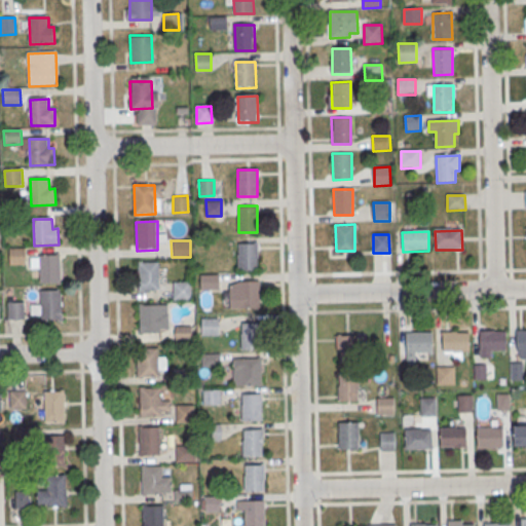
[(237,243),(257,243),(257,270),(237,270),(237,243)]
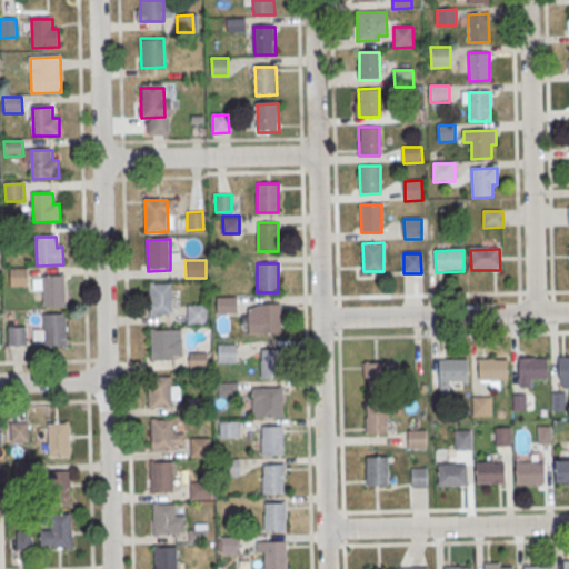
[(10,269),(28,269),(29,288),(11,288),(10,269)]
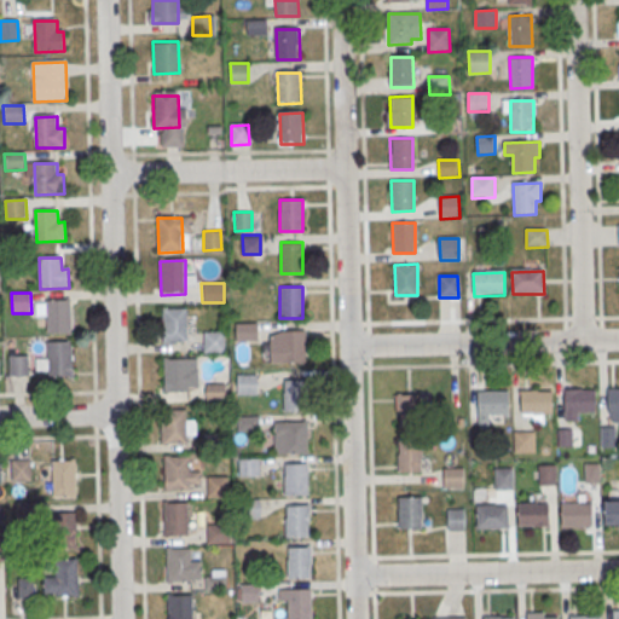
[(47,301),(47,336),(73,335),(71,301),(47,301)]
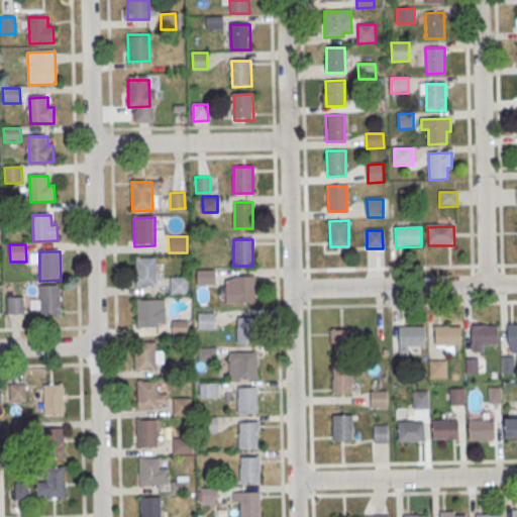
[(135,259),(136,288),(157,287),(156,259),(135,259)]
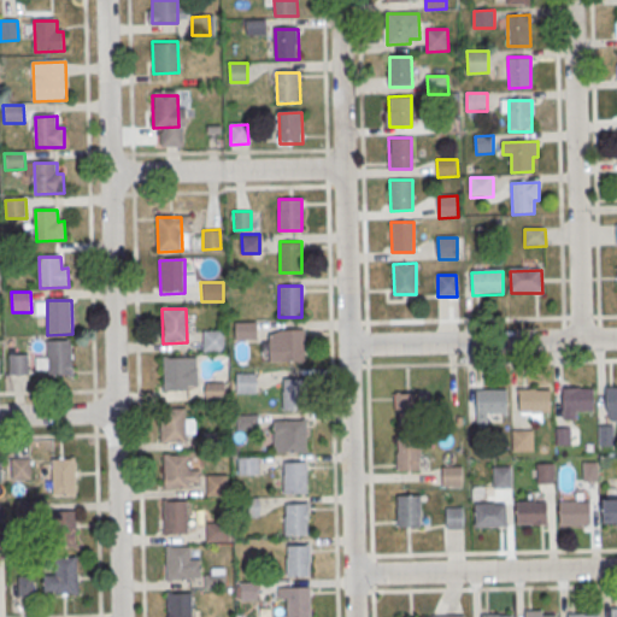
[(256,321),(257,340),(234,340),(234,321),(256,321)]
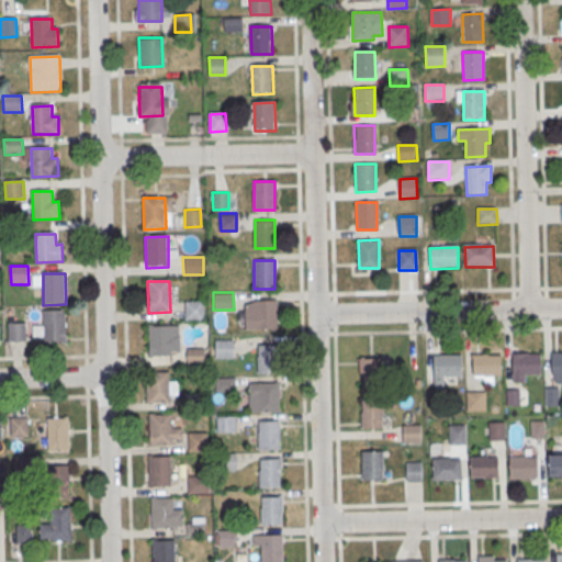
[(256,300),(277,300),(277,328),(256,329),(256,300)]
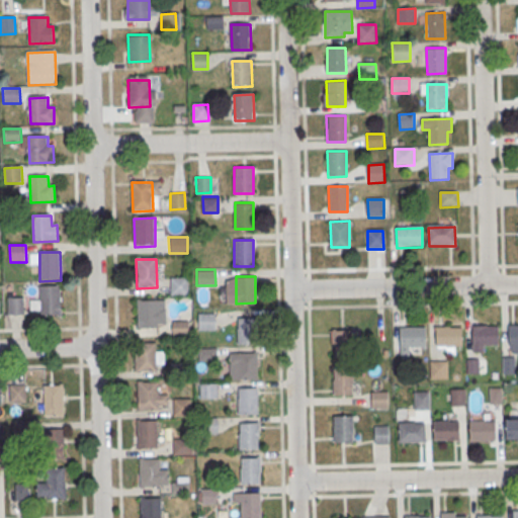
[(187,277),(187,294),(170,294),(170,277),(187,277)]
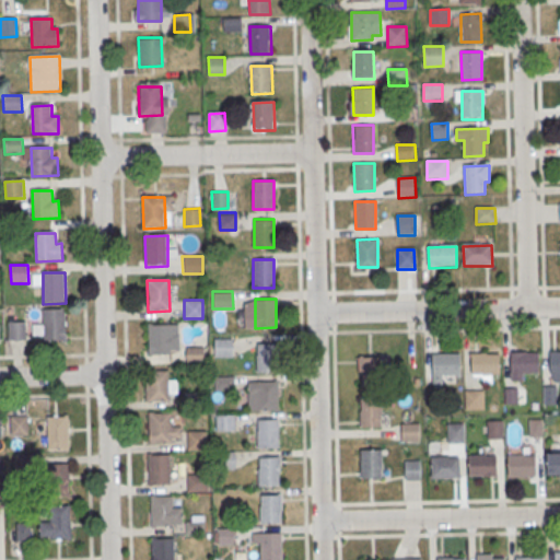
[(44,311),(45,341),(67,341),(66,311),(44,311)]
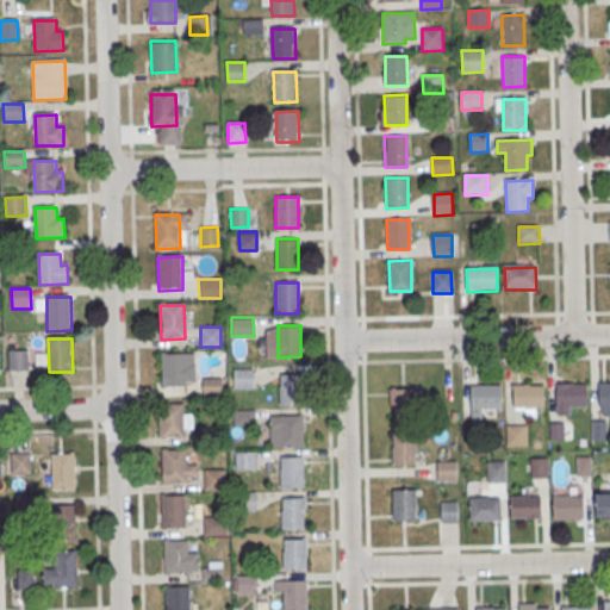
[(10,352),(29,352),(29,372),(10,372),(10,352)]
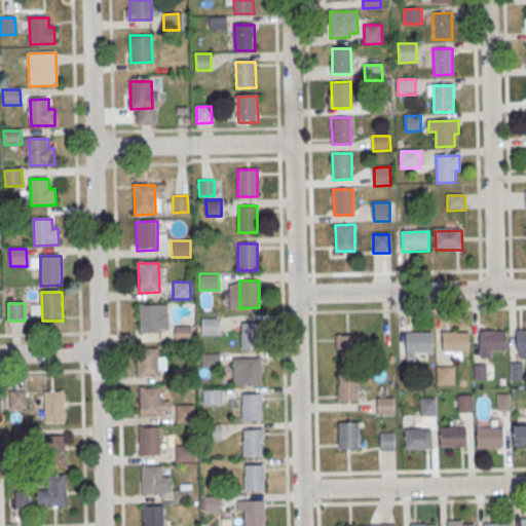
[(140,306),(141,335),(161,335),(160,306),(140,306)]
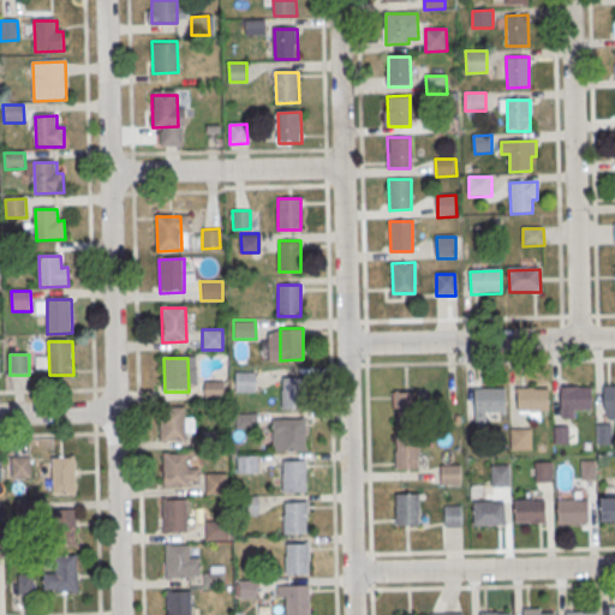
[(257,371),(257,390),(236,392),(234,372),(257,371)]
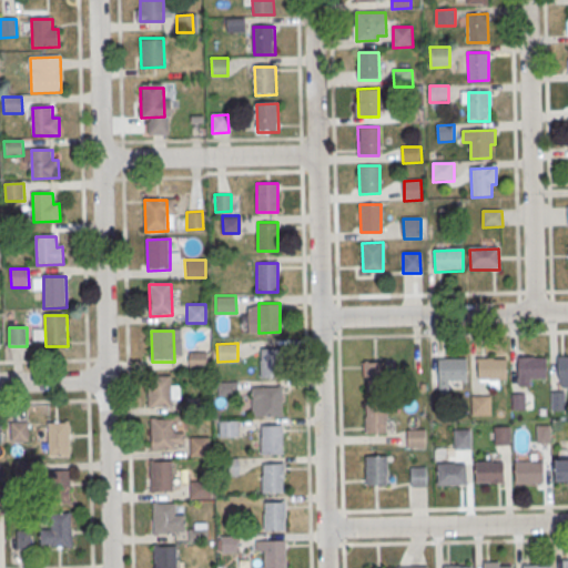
[(261,348),(281,348),(282,377),(261,377),(261,348)]
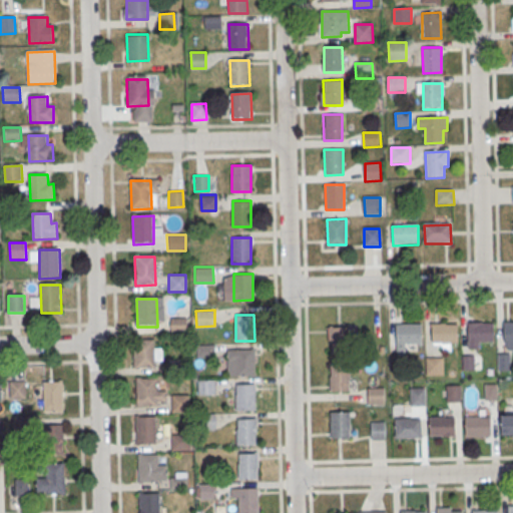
[(186,317),(186,332),(168,333),(167,317),(186,317)]
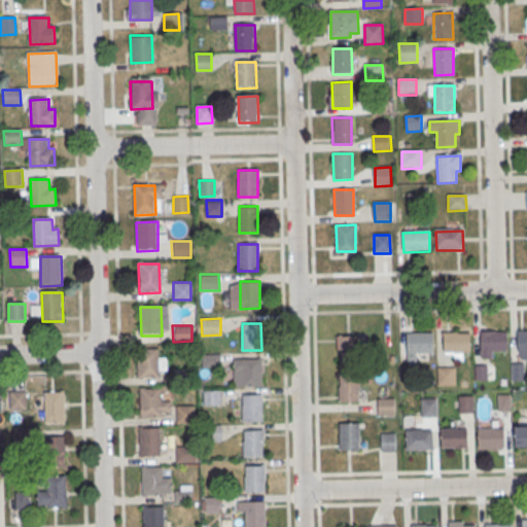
[(526,331),(518,332),(518,350),(526,350),(526,331)]
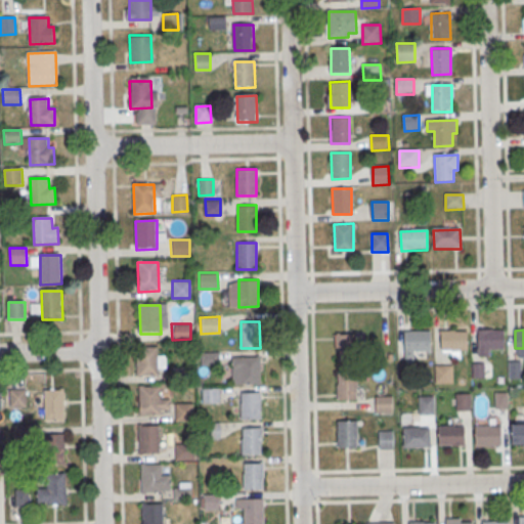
[(404,332),(404,350),(430,349),(430,331),(404,332)]
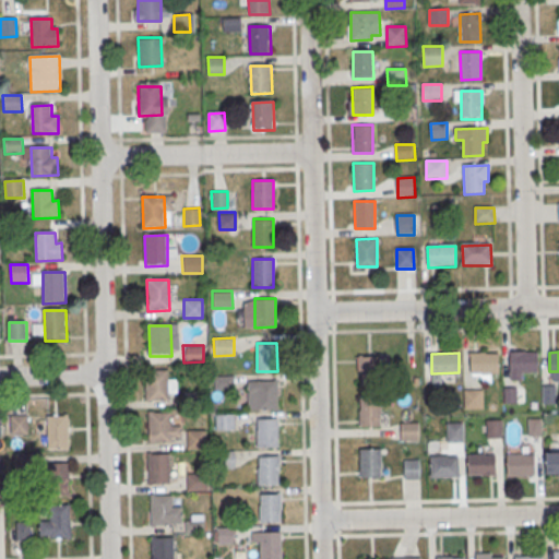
[(470,354),(470,372),(497,372),(497,353),(470,354)]
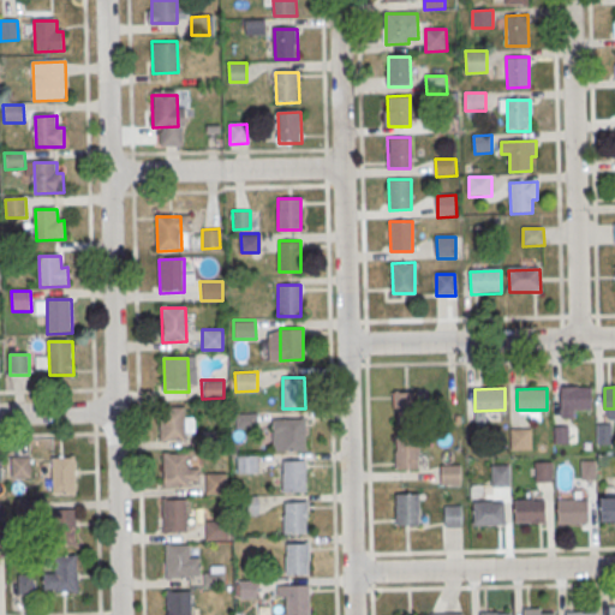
[(560,388),(561,410),(591,408),(590,388),(560,388)]
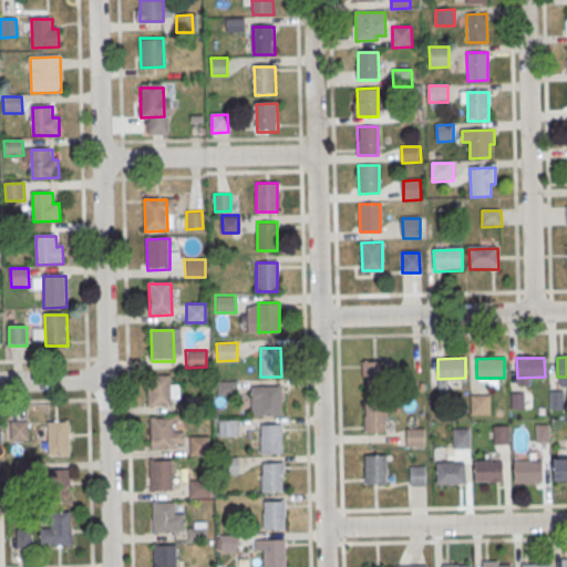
[(361,361),(361,390),(384,390),(384,361),(361,361)]
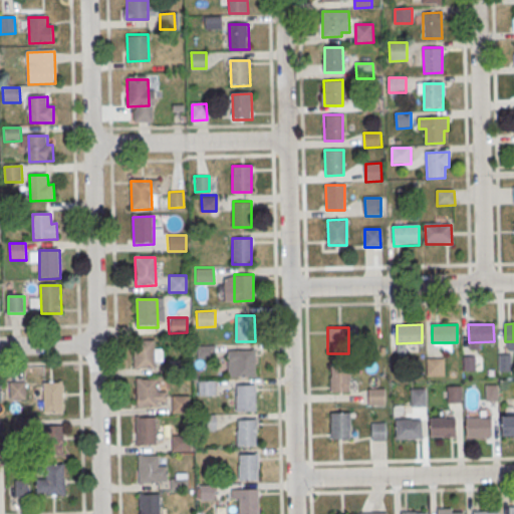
[(135,341),(136,370),(156,369),(155,341),(135,341)]
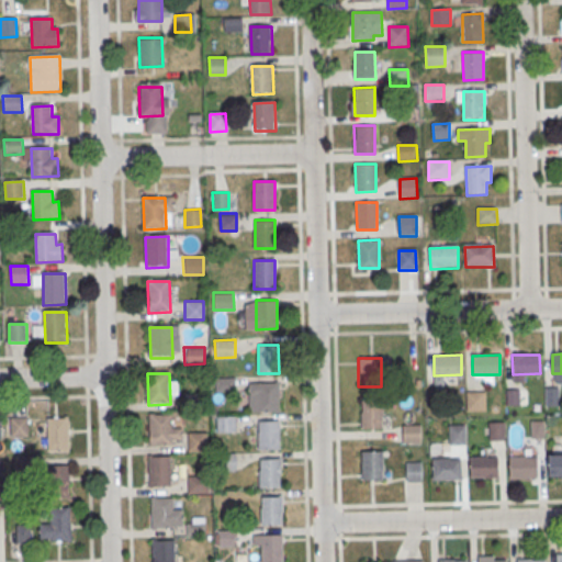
[(234,377),(234,391),(214,391),(214,378),(234,377)]
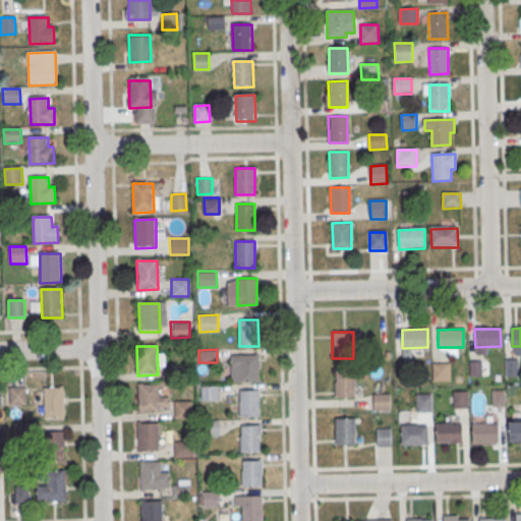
[(238,354),(257,354),(257,381),(238,381),(238,354)]
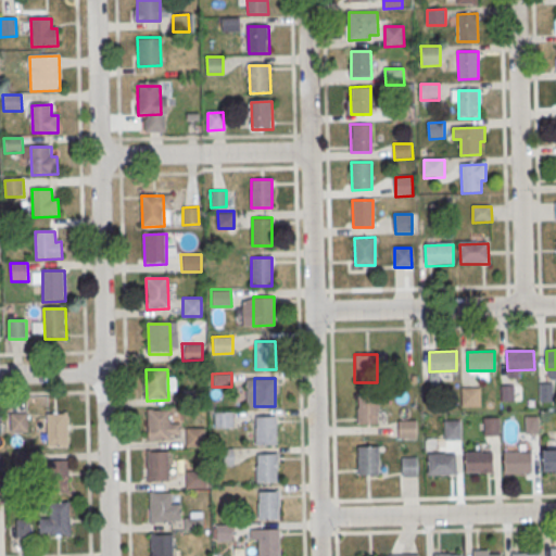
[(540,384),(554,384),(554,403),(540,403),(540,384)]
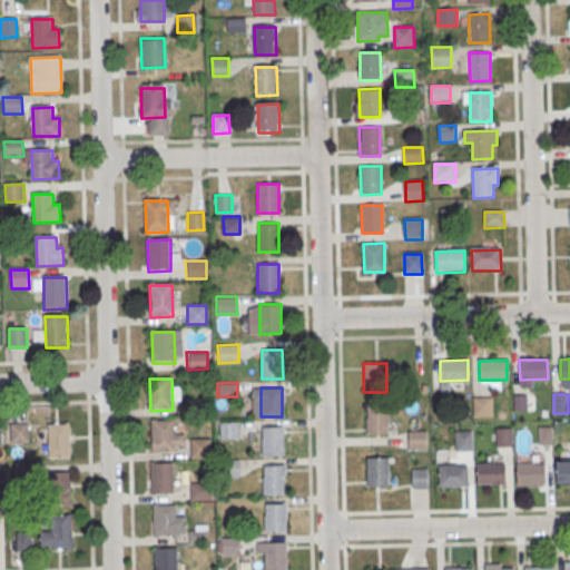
[(512,410),(527,410),(527,395),(512,395),(512,410)]
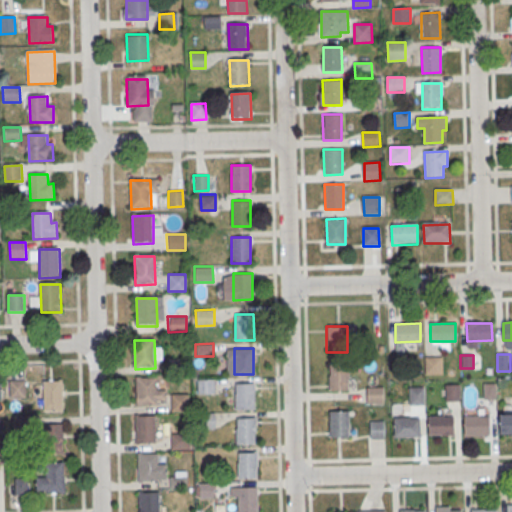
[(426,359),(442,358),(443,376),(426,376),(426,359)]
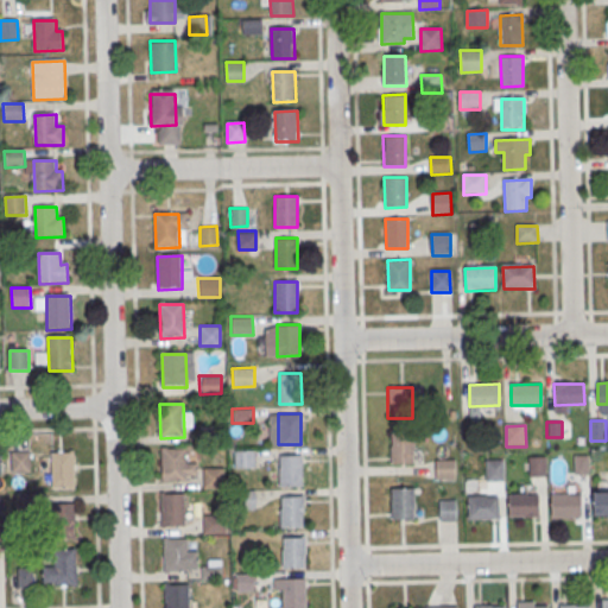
[(413,434),(391,434),(391,463),(413,463),(413,434)]
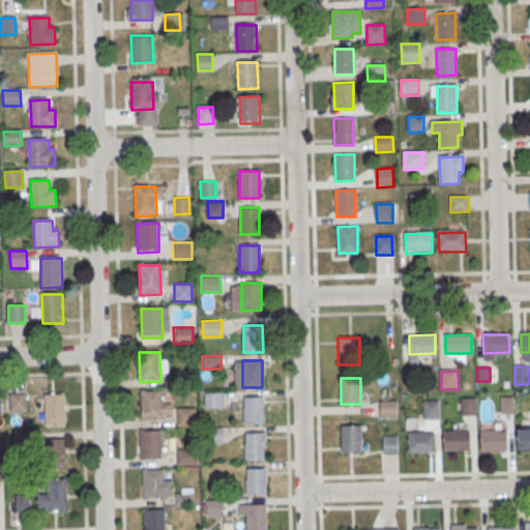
[(141,392),(142,421),(163,421),(162,391),(141,392)]
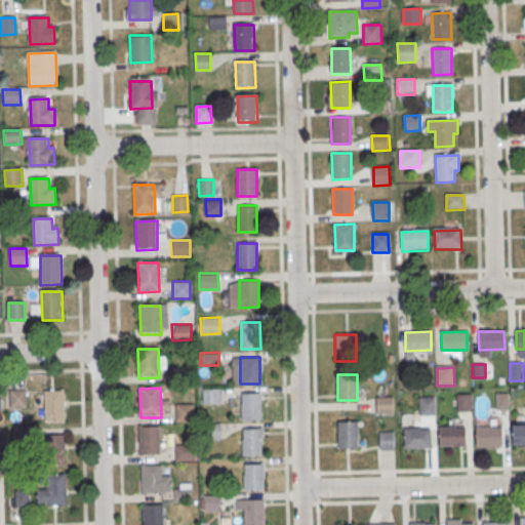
[(220,388),(220,404),(202,404),(202,389),(220,388)]
